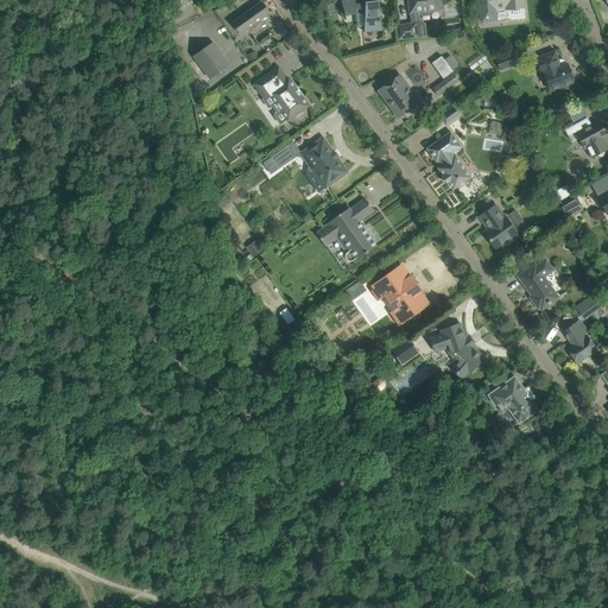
[(358,26),(365,26),(363,32),(381,30),(379,7),(382,6),(380,0),(347,0),(341,1),(343,10),(340,11),(342,17),(341,17),(341,18),(344,17),(346,20),(347,20),(346,17),(356,13),(358,26)]
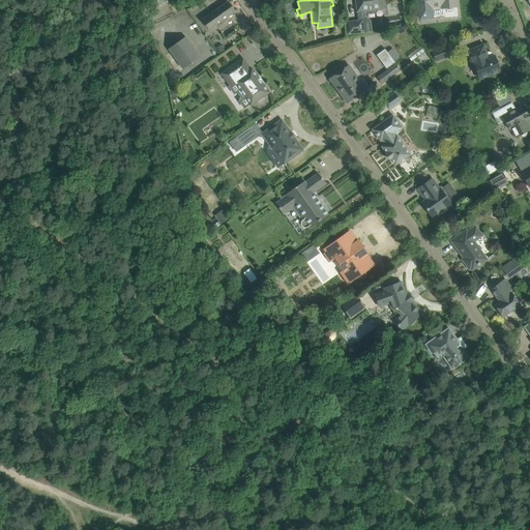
[(374,13),(375,11),(375,9),(383,8),(382,0),(355,0),(357,11),(366,10),(366,12),(367,13),(374,13)]
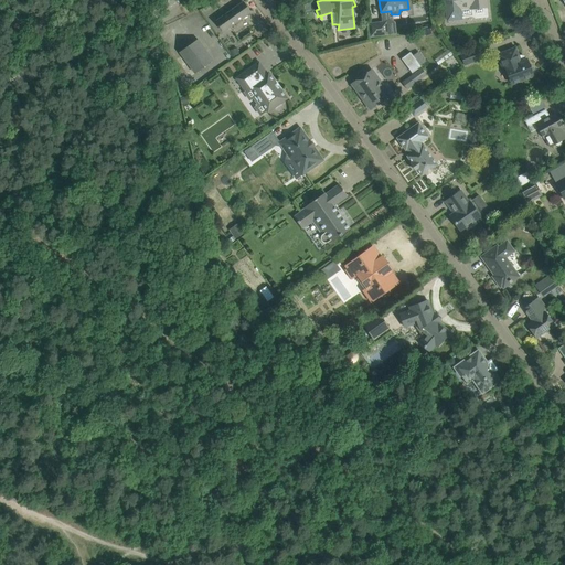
[(444,0),(446,11),(447,21),(458,20),(457,10),(460,10),(460,9),(470,8),(470,9),(471,9),(472,14),(476,18),(487,17),(486,8),(487,8),(486,0),(444,0)]
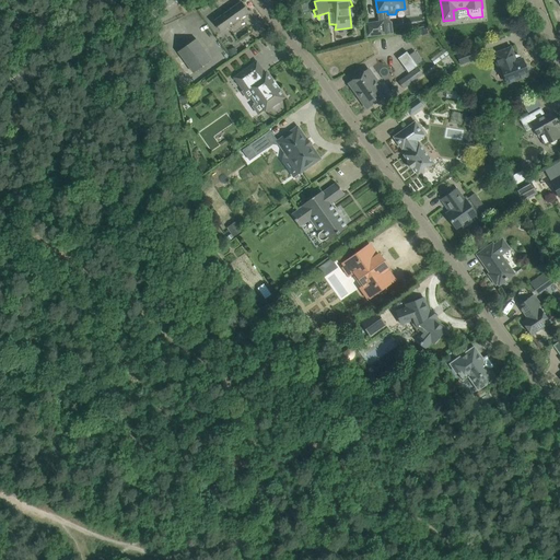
[(213,21),(221,32),(248,13),(241,2),(213,21)]
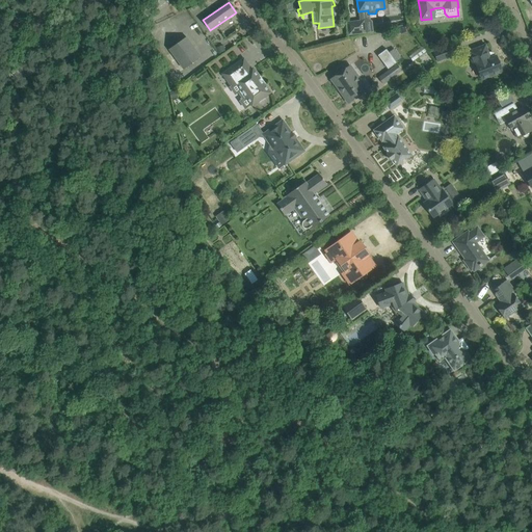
[(347,23),(349,35),(365,34),(364,21),(347,23)]
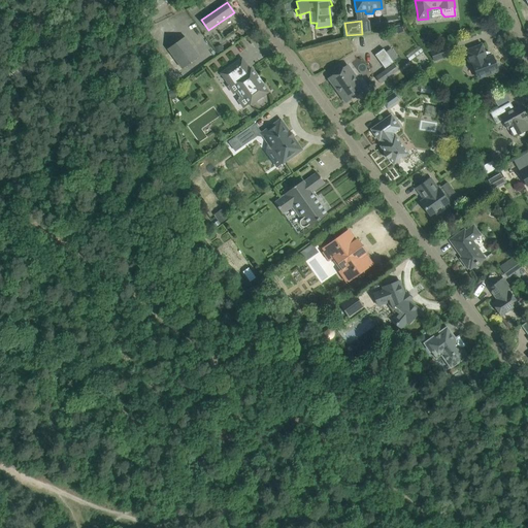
[(168,50),(183,69),(199,57),(185,37),(168,50)]
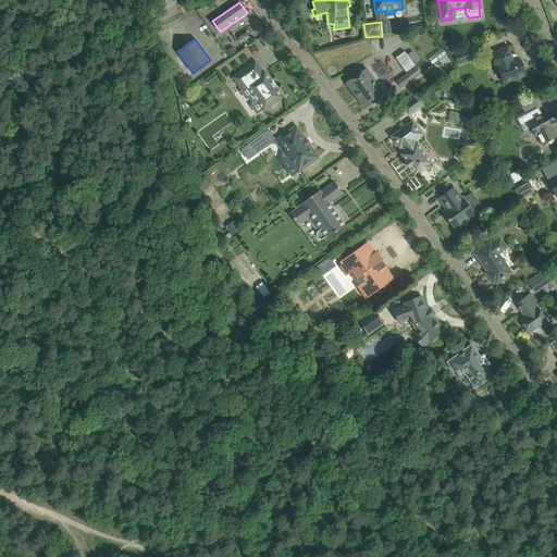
[(497,66),(503,79),(504,84),(525,75),(524,73),(527,72),(528,70),(527,66),(524,65),(522,65),(519,59),(518,57),(516,56),(514,54),(511,56),(508,47),(490,53),(495,67),(497,66)]
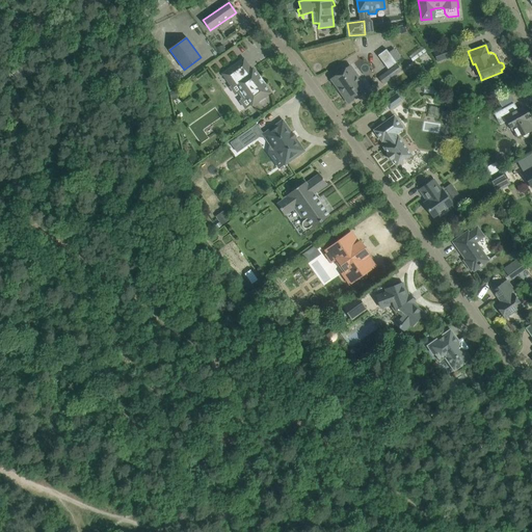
[(433,53),(436,62),(452,56),(449,47),(433,53)]
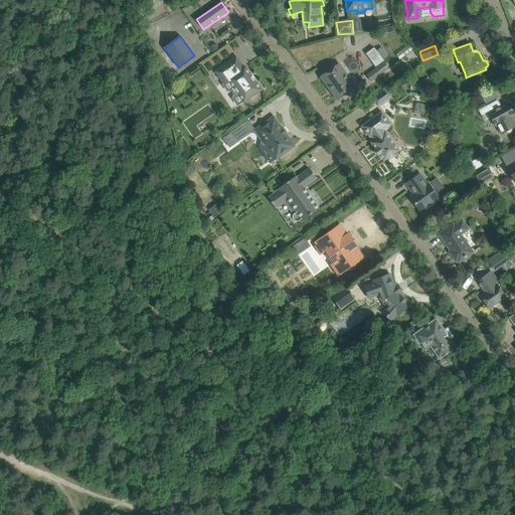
[(383,61),(373,48),(365,54),(375,67),(383,61)]
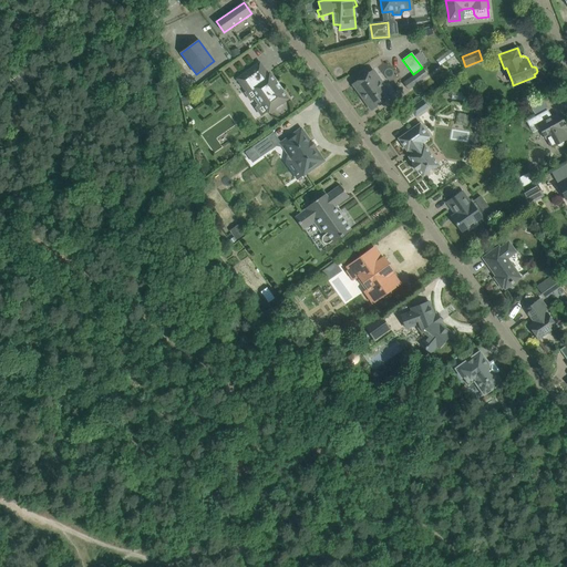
[(372,71),(353,84),(371,110),(391,96),(381,83),(383,81),(383,82),(397,73),(388,60),(374,69),(375,71),(374,73),(372,71)]
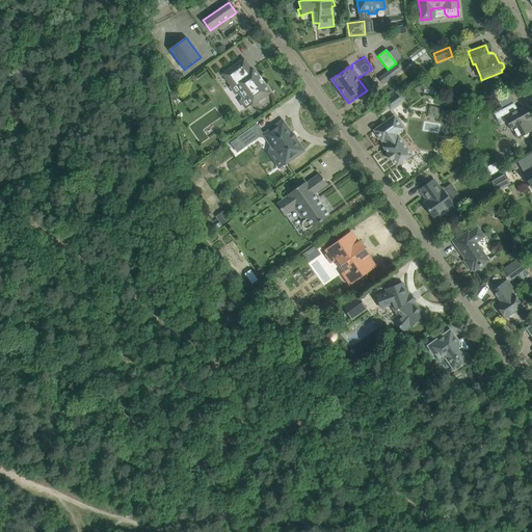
[(222,74),(231,85),(233,87),(237,84),(241,90),(240,91),(244,98),(245,97),(251,106),(259,101),(260,102),(264,99),(263,98),(269,92),(263,84),(262,85),(258,79),(259,78),(253,69),(251,70),(243,59),(222,74)]
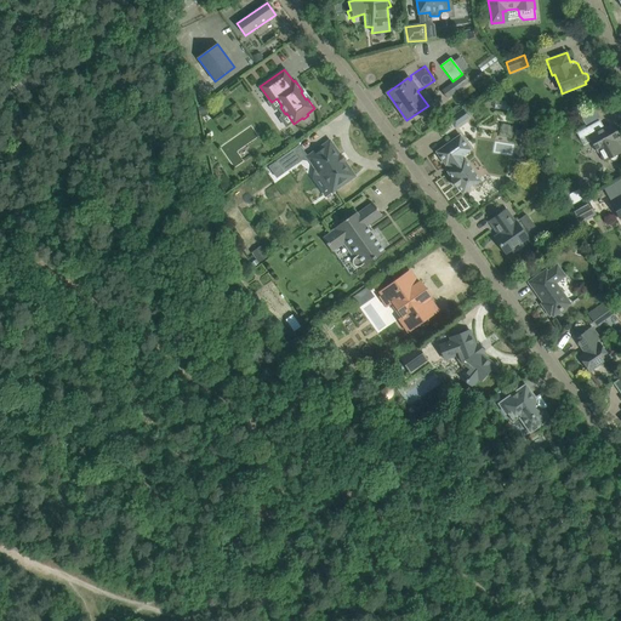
[(442,91),(446,98),(468,83),(463,75),(442,91)]
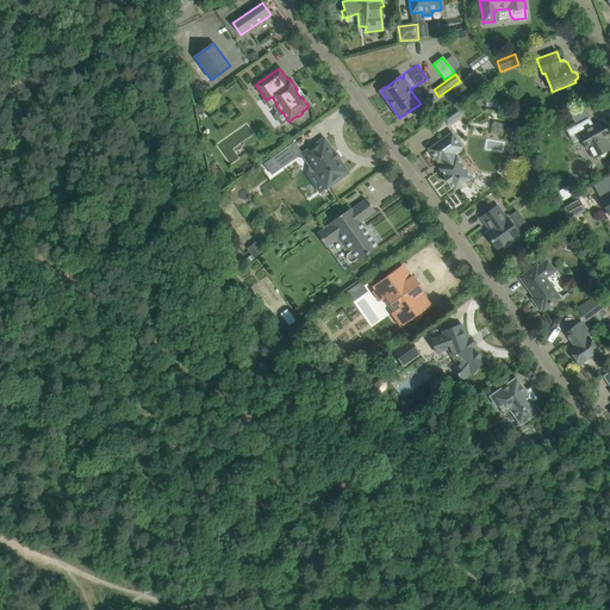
[(441,118),(447,126),(460,116),(454,107),(441,118)]
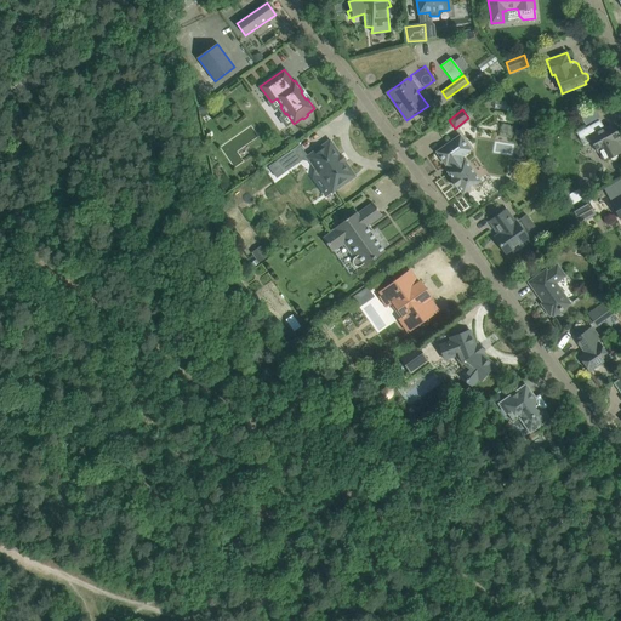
[(588,136),(598,153),(598,152),(604,161),(609,159),(610,160),(614,161),(616,160),(617,157),(617,154),(620,152),(620,149),(616,142),(619,141),(609,124),(603,127),(599,121),(576,134),(580,141),(588,136)]
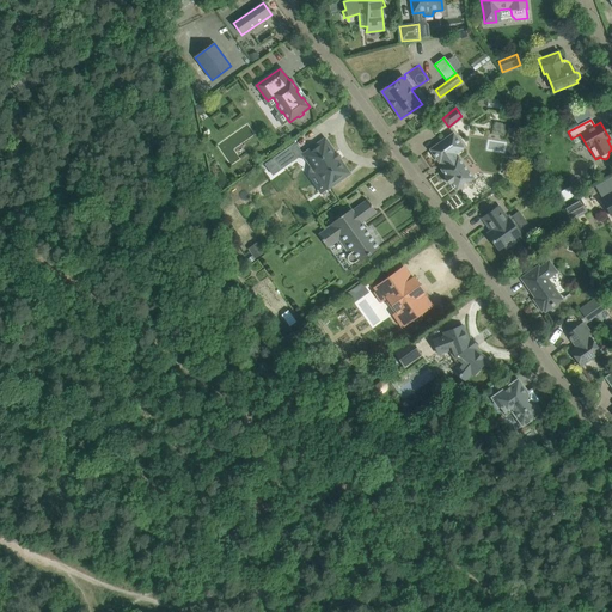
[(439,163),(441,161),(446,166),(441,170),(446,177),(445,178),(450,184),(451,184),(456,191),(473,178),(458,158),(456,154),(464,148),(453,134),(430,150),(439,163)]
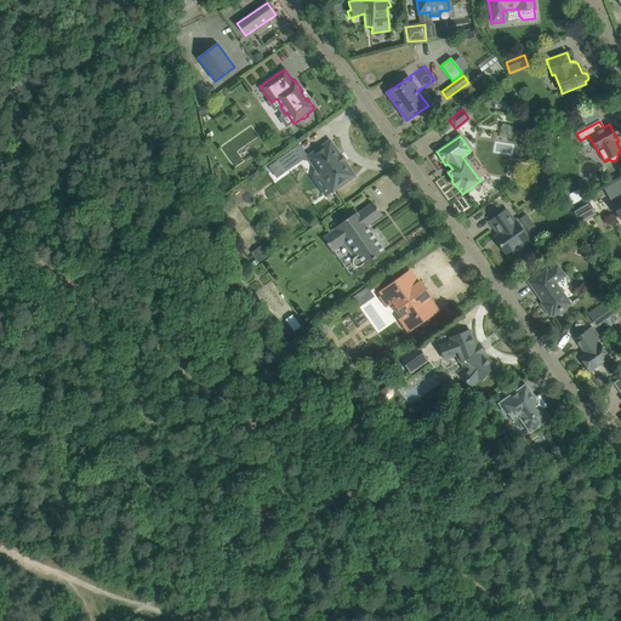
[(308,157),(307,157),(314,169),(322,170),(320,176),(332,193),(355,176),(345,163),(346,161),(346,160),(345,160),(341,155),(342,155),(341,154),(340,155),(330,141),(308,157)]
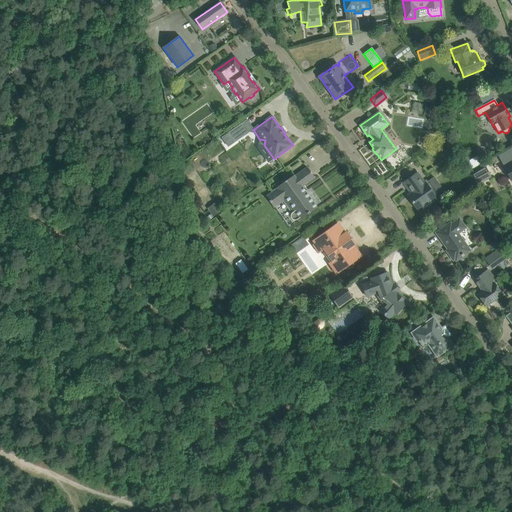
[(230,137),(234,142),(245,135),(238,125),(228,133),(230,137)]
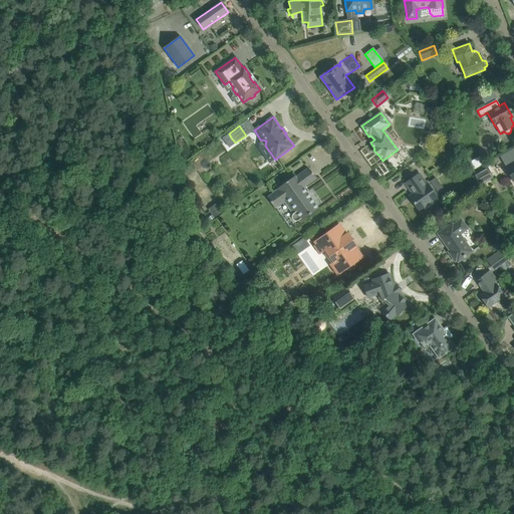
[(231,138),(225,142),(229,148),(235,143),(231,138)]
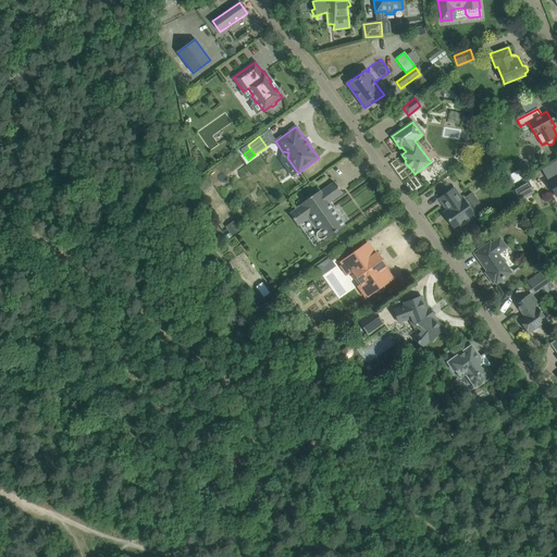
[(512,189),(519,201),(534,193),(527,181),(512,189)]
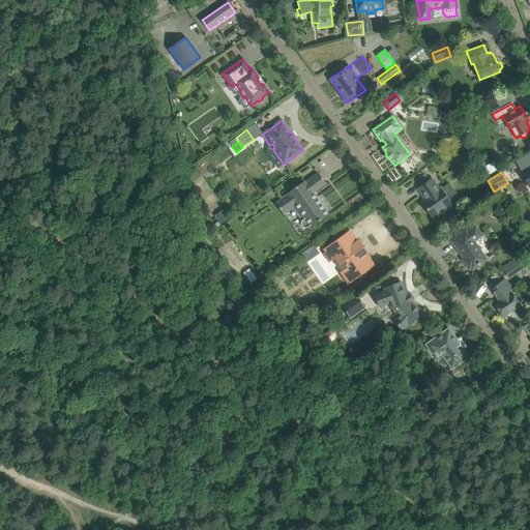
[(326,184),(318,173),(304,182),(304,181),(285,196),(286,197),(275,204),(283,214),(284,214),(283,212),(293,205),(303,221),(301,223),(301,225),(303,227),(305,228),(307,227),(308,228),(308,229),(328,215),(313,194),(326,184)]
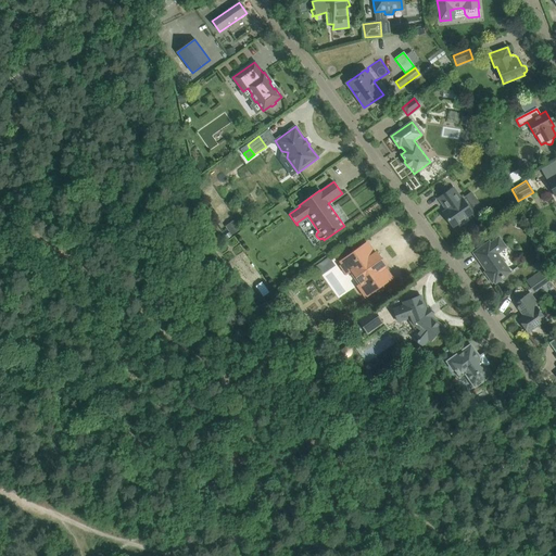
[(442,213),(445,217),(452,227),(458,223),(460,226),(468,220),(466,217),(472,213),(463,199),(462,200),(453,188),(438,198),(446,210),(442,213)]
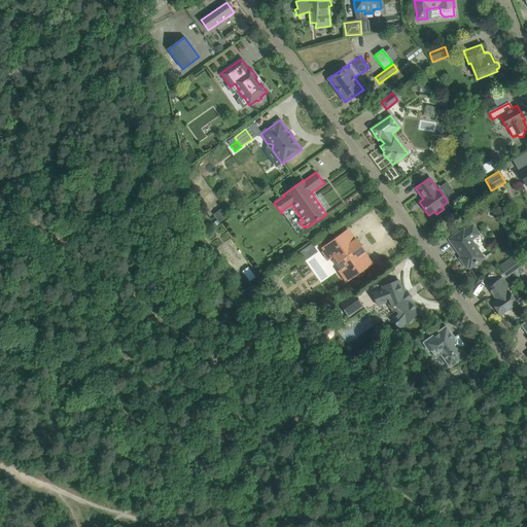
[(223,211),(215,216),(220,222),(227,217),(223,211)]
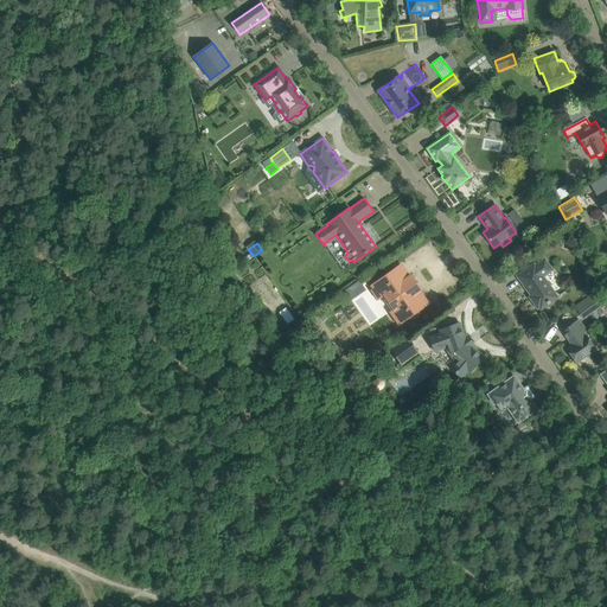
[(534,264),(517,276),(525,287),(529,292),(528,292),(531,296),(529,298),(537,308),(540,307),(541,310),(557,298),(542,276),(551,270),(544,260),(535,267),(534,264)]
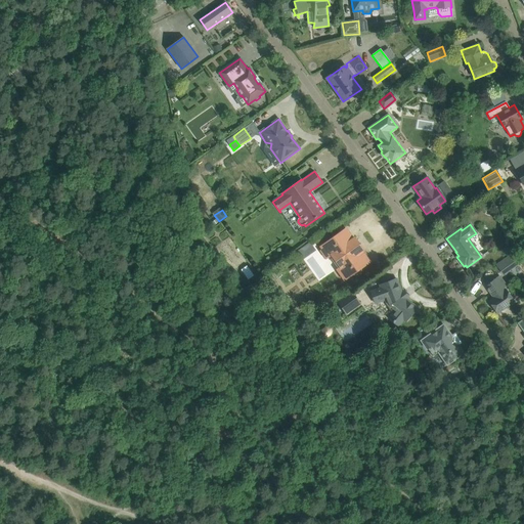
[(337,269),(344,279),(352,274),(354,275),(356,275),(358,274),(360,272),(361,270),(361,268),(369,262),(362,252),(363,251),(360,247),(360,246),(358,247),(356,245),(358,243),(357,243),(354,237),(353,239),(346,229),(320,247),(322,250),(321,251),(326,259),(334,254),(342,266),(337,269)]
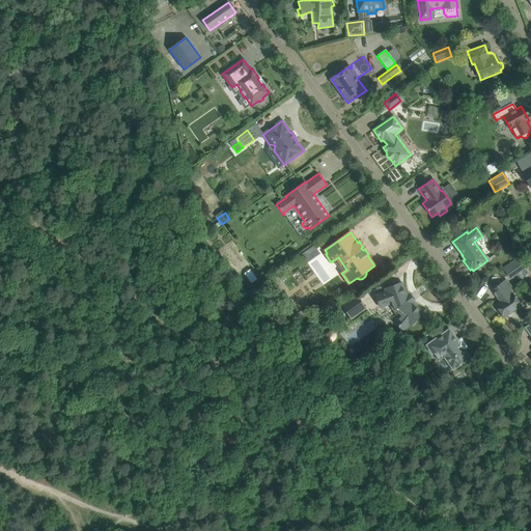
[(375,296),(380,307),(390,304),(391,306),(392,306),(397,313),(397,314),(399,316),(394,323),(403,331),(409,325),(411,326),(422,312),(411,303),(413,301),(410,296),(407,297),(401,283),(385,289),(386,291),(375,296)]
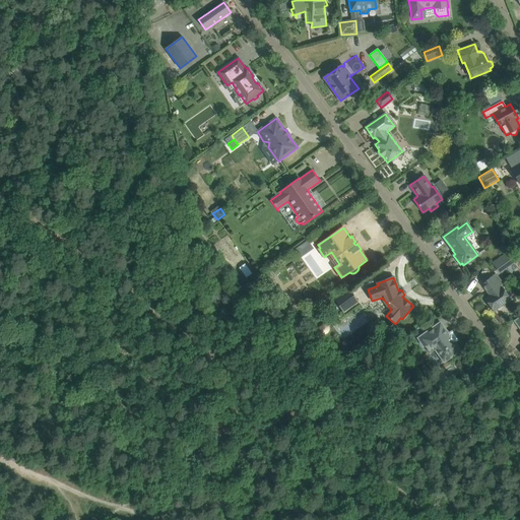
[(485,300),(494,311),(510,300),(502,287),(500,288),(492,277),(481,284),(488,294),(489,293),(491,296),(485,300)]
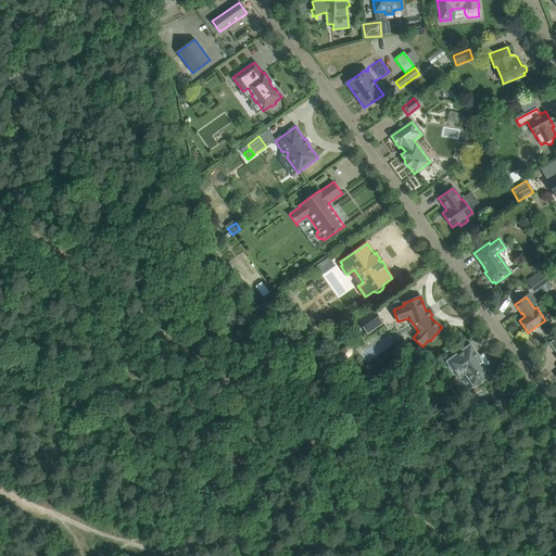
[(358,320),(367,332),(382,323),(374,311),(358,320)]
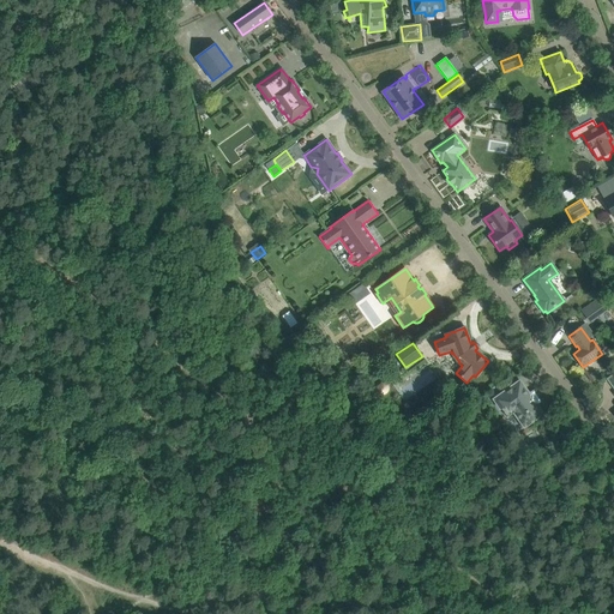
[(494,399),(507,417),(515,413),(524,427),(542,414),(519,381),(494,399)]
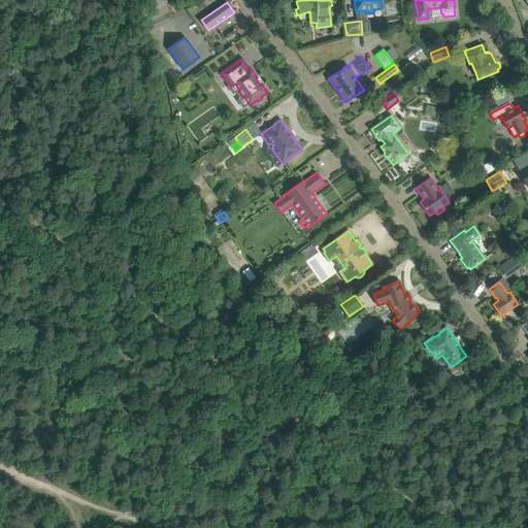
[(320,335),(325,341),(332,336),(333,335),(334,334),(334,333),(334,332),(333,331),(333,330),(332,330),(331,329),(330,329),(329,329),(328,330),(320,335)]
